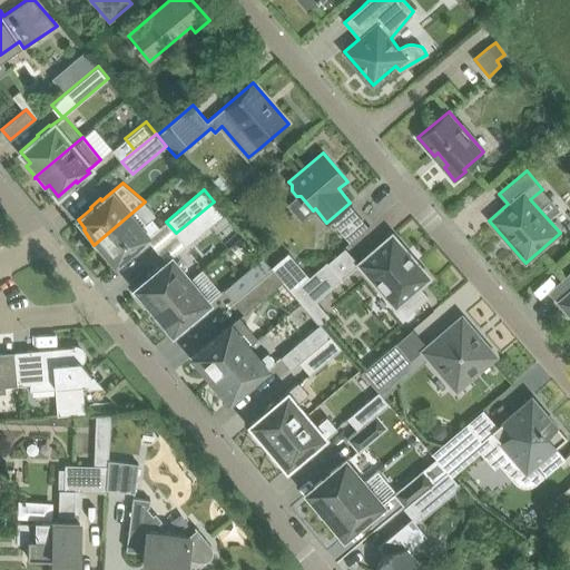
[(138,245),(159,227),(151,218),(155,215),(145,202),(94,245),(106,257),(108,255),(115,264),(129,253),(130,254),(139,246),(138,245)]
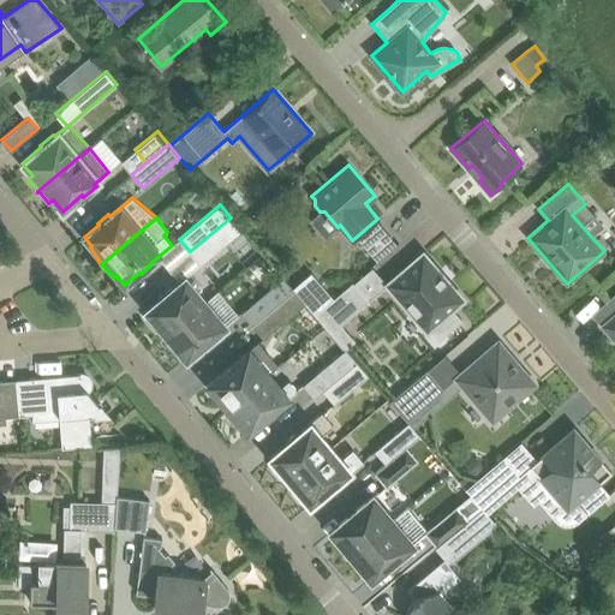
[(201,264),(242,231),(231,218),(190,251),(201,264)]
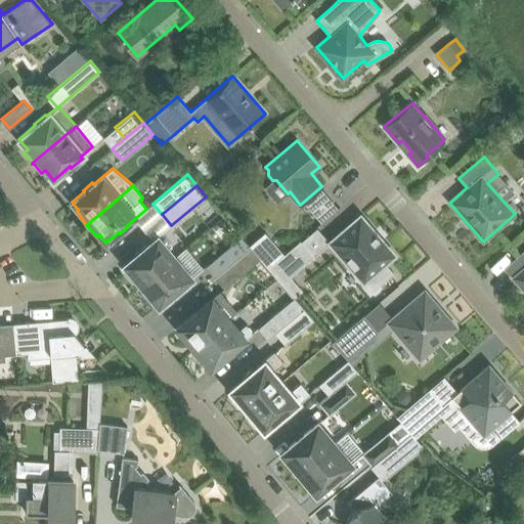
[(365,279),(374,290),(394,272),(386,263),(395,255),(360,215),(330,242),(363,281),(365,279)]
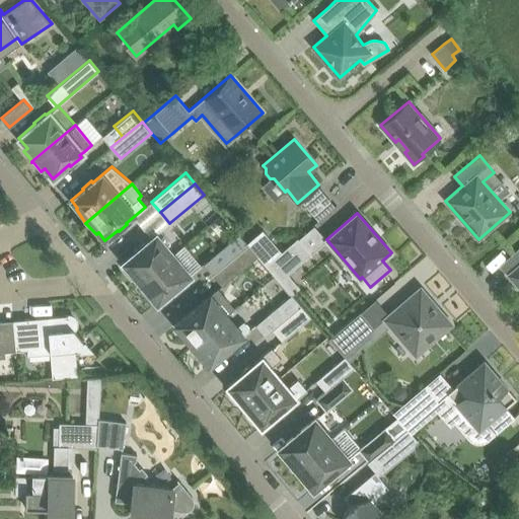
[(247,243),(248,244),(258,255),(266,265),(282,251),(263,230),(247,243)]
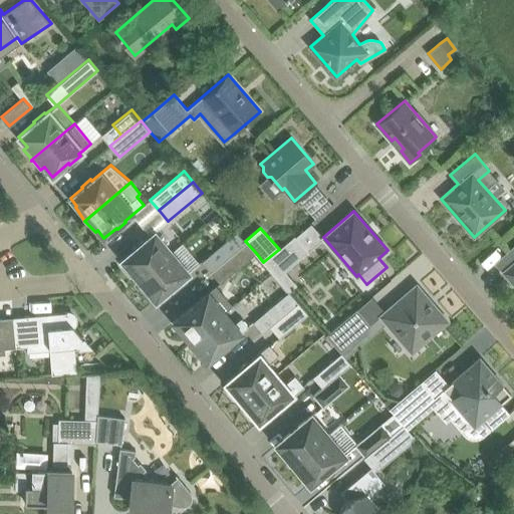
[(130,275),(133,272),(139,279),(172,252),(155,232),(145,241),(143,239),(133,248),(134,250),(122,259),(125,263),(122,266),(130,275)]
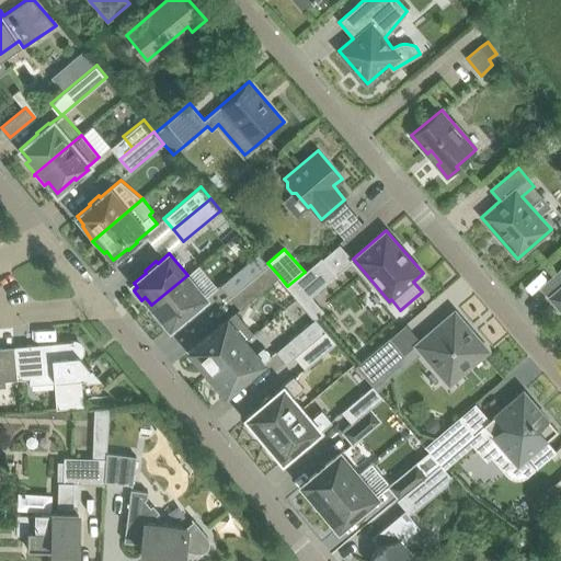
[(220,286),(230,297),(268,264),(267,263),(259,253),(220,286)]
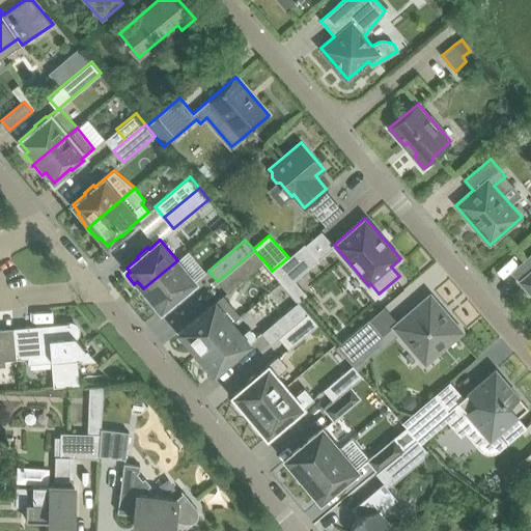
[(305,243),(288,257),(272,271),(299,301),(307,294),(296,281),(320,260),(305,243)]
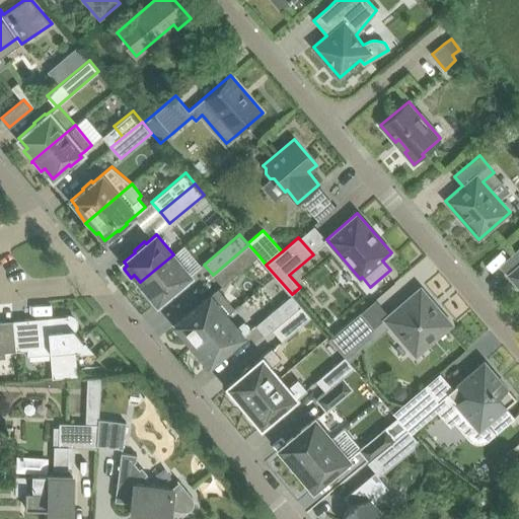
[(213,275),(223,286),(258,255),(248,244),(213,275)]
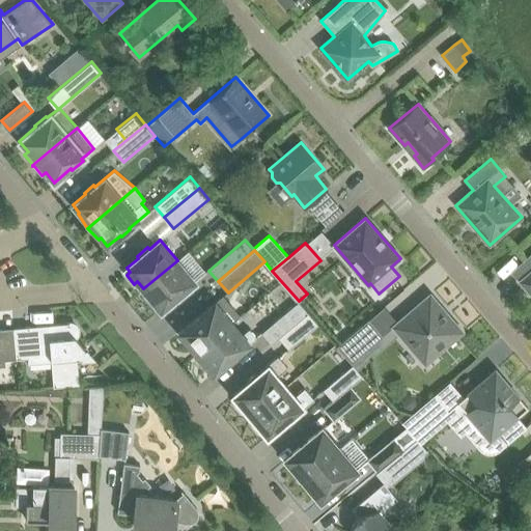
[(530,252),(525,258),(530,264),(530,271),(521,280),(530,292),(530,252)]
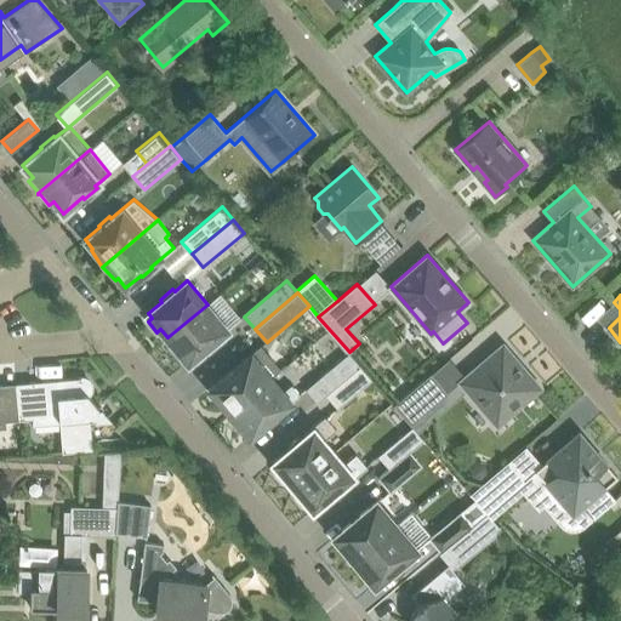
[(217,337),(228,329),(208,305),(167,337),(175,347),(171,349),(181,360),(184,357),(188,362),(204,348),(206,351),(218,340),(217,337)]
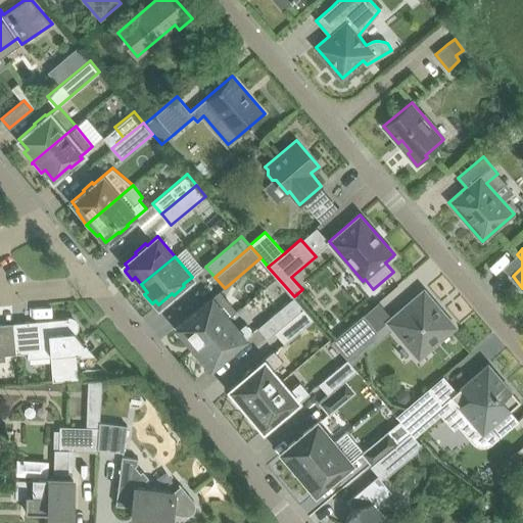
[(456,326),(424,289),(386,321),(419,358),(456,326)]
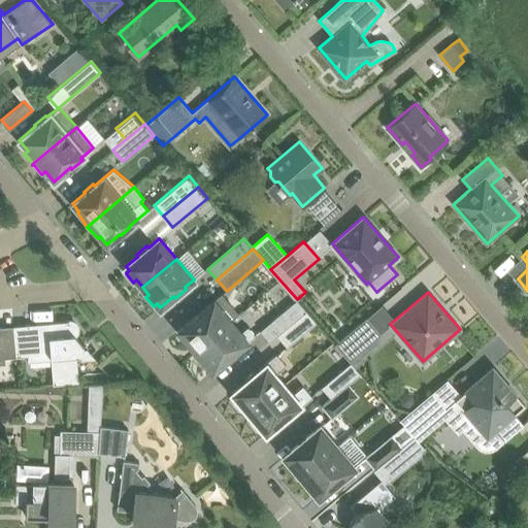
[(194,317),(178,330),(196,351),(230,321),(238,315),(221,294),(213,301),(194,317)]
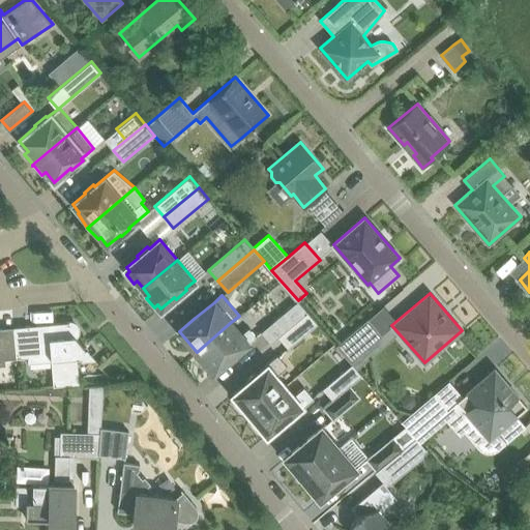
[(261,331),(271,343),(278,336),(307,313),(298,300),(261,331)]
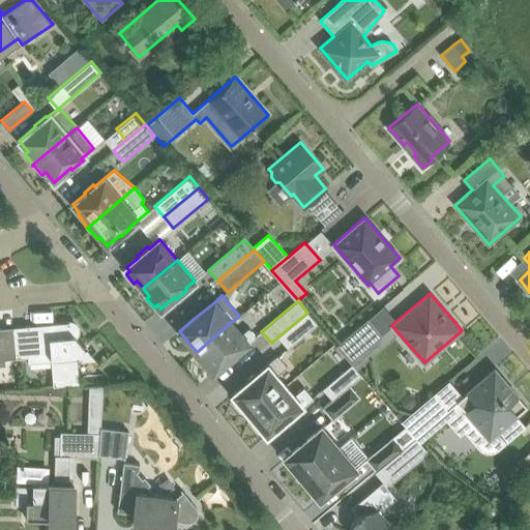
[(288,348),(317,324),(307,313),(278,336),(288,348)]
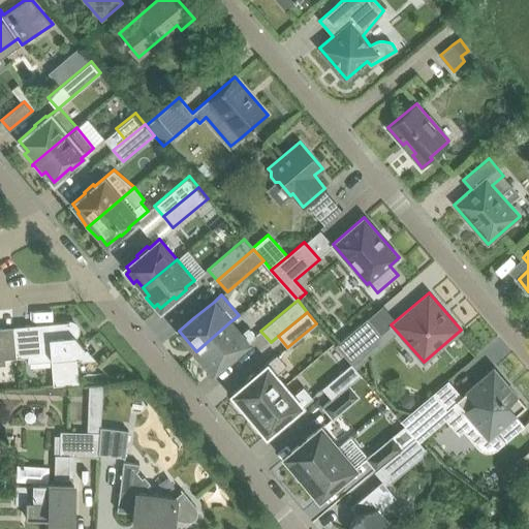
[(336,345),(350,362),(381,335),(367,318),(336,345)]
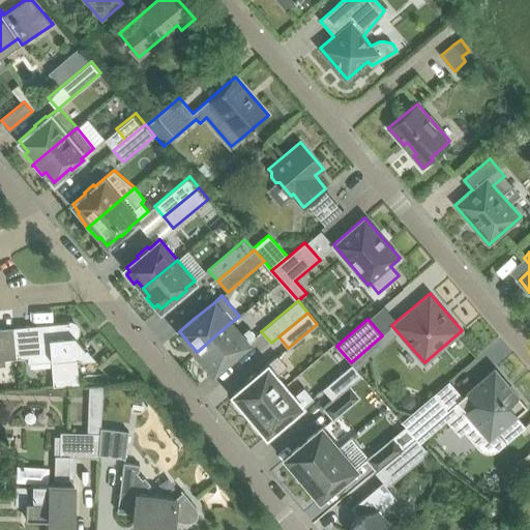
[(51,358),(53,385),(79,383),(77,356),(91,355),(76,336),(77,333),(78,331),(78,328),(77,326),(76,324),(74,323),(71,322),(13,327),(17,357),(30,356),(30,360),(51,358)]
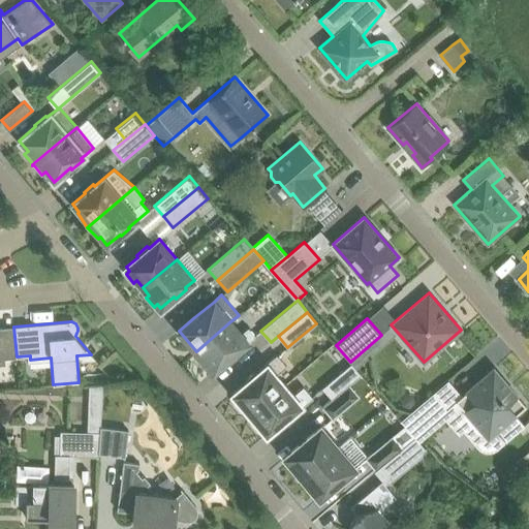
[(230,321),(196,351),(213,372),(256,336),(248,327),(241,334),(230,321)]
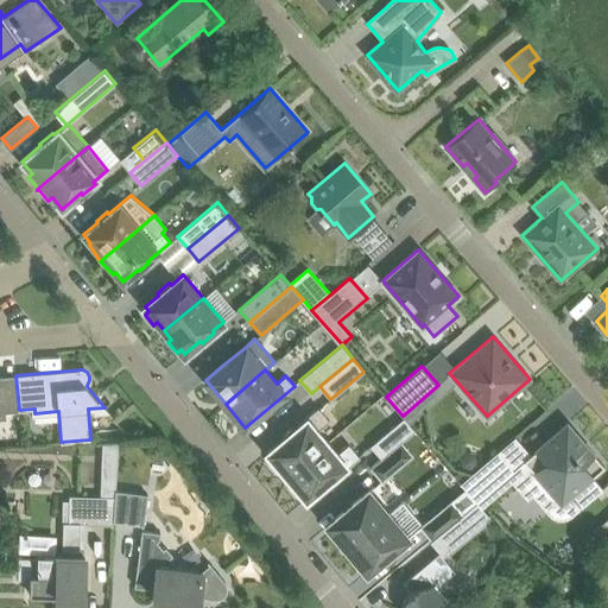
[(16,375),(0,375),(0,416),(4,416),(4,412),(19,410),(16,375)]
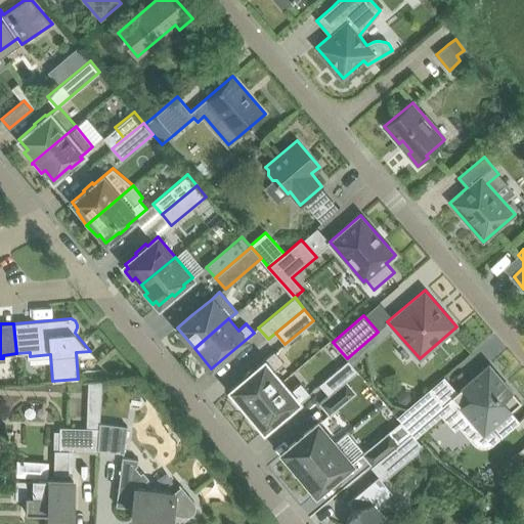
[(238,407),(245,407),(247,410),(281,381),(273,372),(284,362),(274,351),(263,360),(264,361),(253,370),(252,369),(245,375),(247,376),(229,390),(232,393),(231,399),(238,407)]
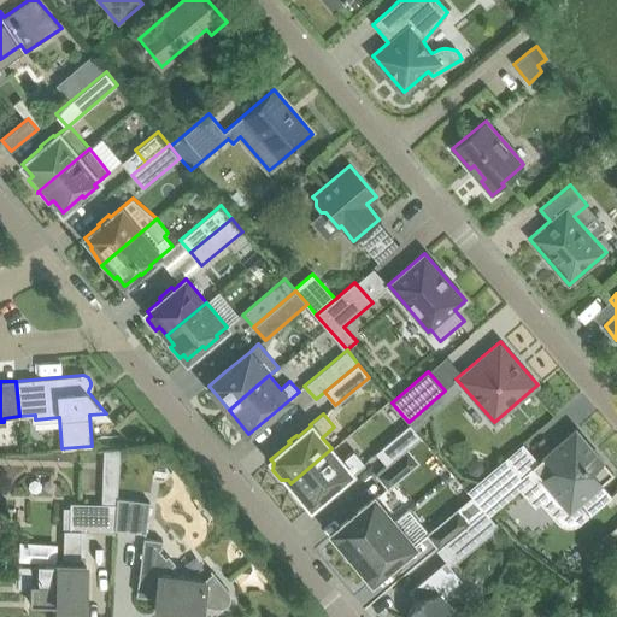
[(387,465),(406,448),(421,436),(410,423),(376,452),(387,465)]
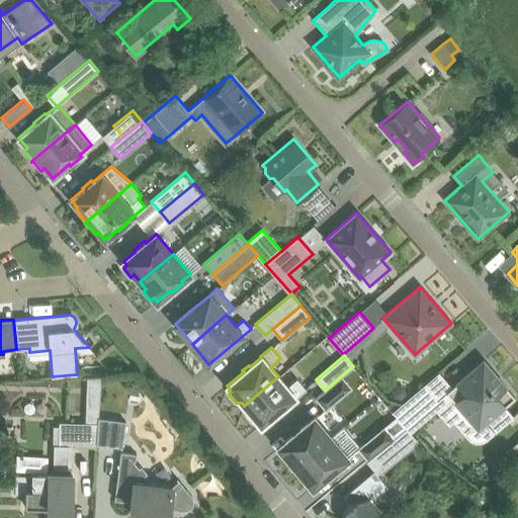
[(455,402),(444,411),(453,421),(467,438),(471,440),(476,442),(480,442),(484,441),(487,439),(498,429),(514,416),(505,406),(515,397),(484,360),(452,387),(446,392),(446,393),(455,402)]
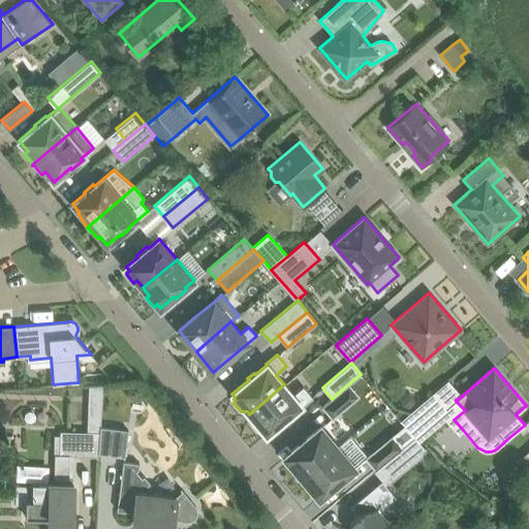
[(304,385),(292,395),(284,384),(249,414),(251,417),(251,423),(258,431),(263,432),(267,435),(283,421),(284,423),(291,416),(289,415),(301,406),(302,407),(313,398),(304,385)]
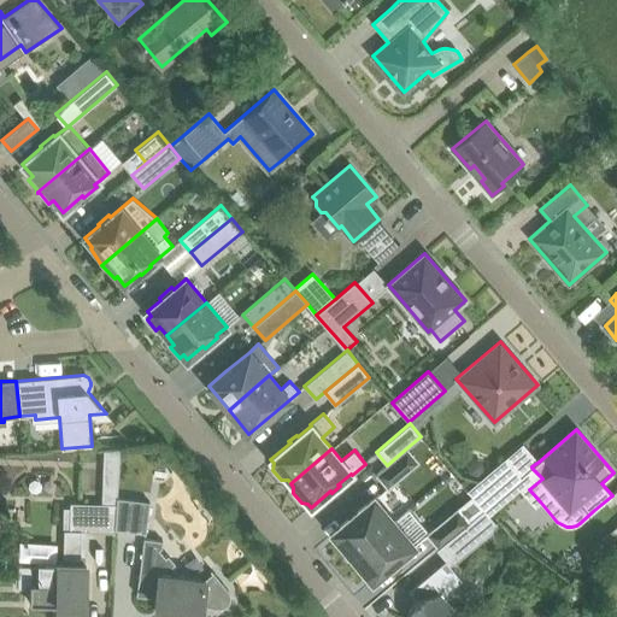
[(377,474),(388,487),(417,462),(406,448),(387,465),(377,474)]
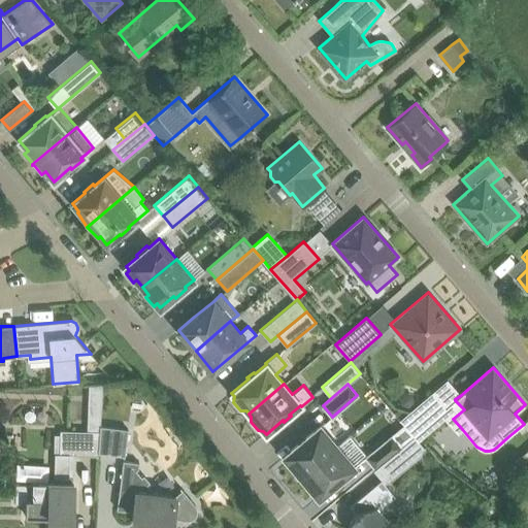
[(15,484),(15,502),(26,503),(25,516),(43,516),(43,514),(54,514),(54,517),(72,517),(74,483),(70,483),(70,455),(99,456),(99,453),(100,431),(100,425),(101,414),(102,387),(88,386),(87,413),(86,431),(60,430),(60,434),(54,434),(54,453),(55,453),(54,482),(32,482),(32,484),(15,484)]
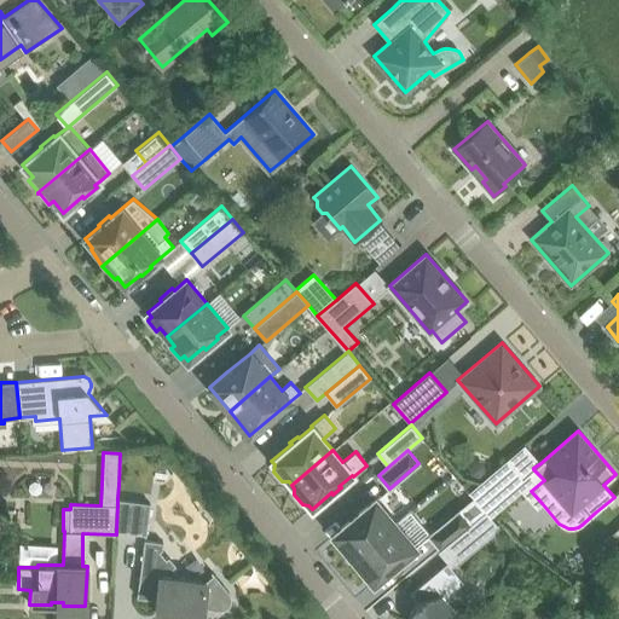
[(476,486),(469,492),(475,498),(486,512),(524,479),(522,479),(507,460),(476,486)]
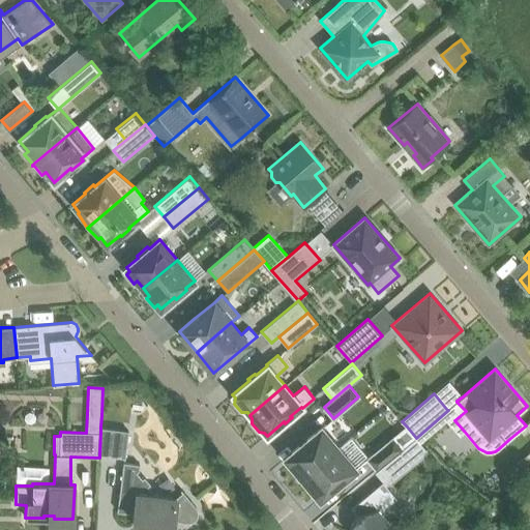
[(100,433),(99,454),(125,458),(128,431),(100,427),(100,433)]
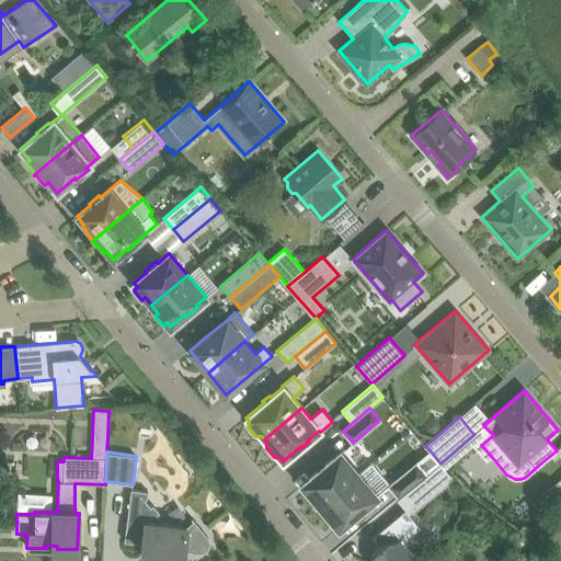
[(340,453),(302,484),(320,506),(358,474),(340,453)]
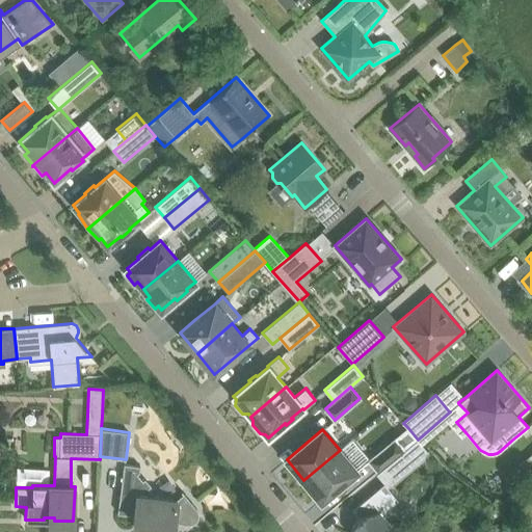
[(397,500),(398,500),(388,487),(429,453),(422,444),(418,440),(404,451),(378,472),(387,481),(352,509),(358,516),(350,531),(396,531),(397,531),(379,511),(395,498),(397,500)]
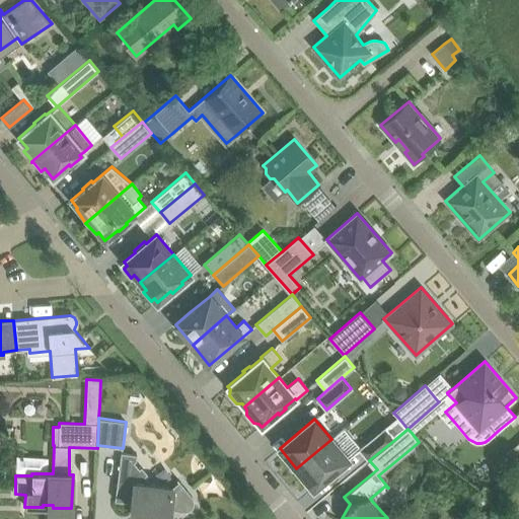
[(385,429),(360,449),(369,460),(394,440),(385,429)]
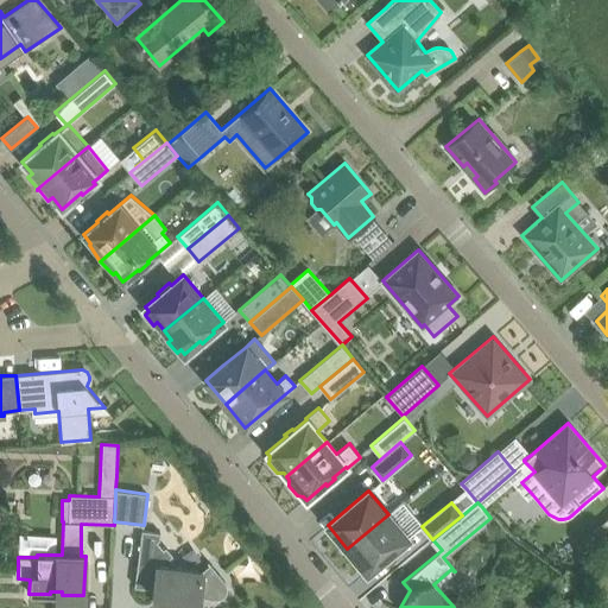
[(367,572),(409,538),(388,514),(347,549),(367,572)]
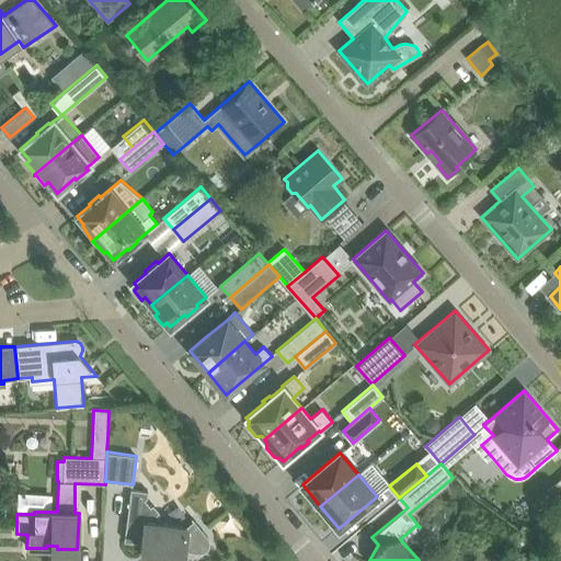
[(187,549),(187,551),(198,552),(202,552),(205,551),(207,549),(209,546),(209,542),(209,539),(208,536),(192,517),(191,518),(194,522),(187,527),(163,524),(156,515),(159,512),(153,504),(150,506),(145,500),(147,497),(148,491),(130,489),(124,538),(141,540),(140,553),(141,553),(141,556),(179,560),(181,560),(182,559),(183,559),(184,549),(187,549)]
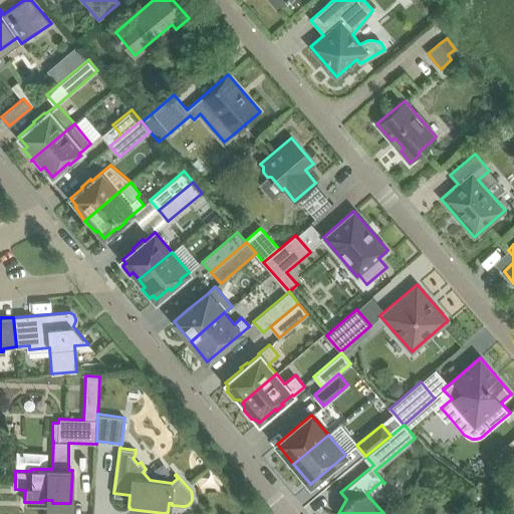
[(70,513),(88,513),(89,505),(70,505),(70,513)]
